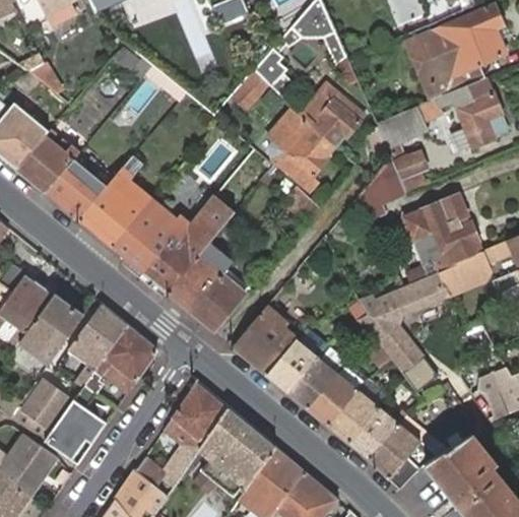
[(0,0),(0,15),(19,8),(15,0),(0,0)]
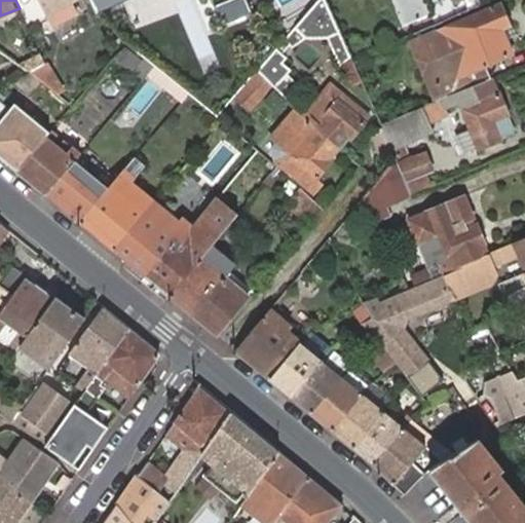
[(70,0),(42,0),(52,23),(69,15),(64,3),(70,0)]
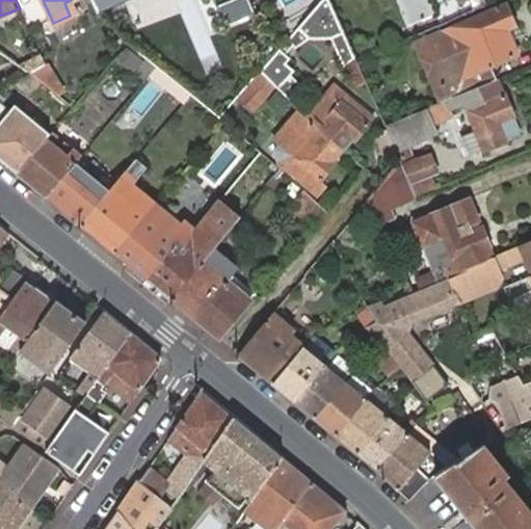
[(95,0),(101,11),(127,0),(95,0)]
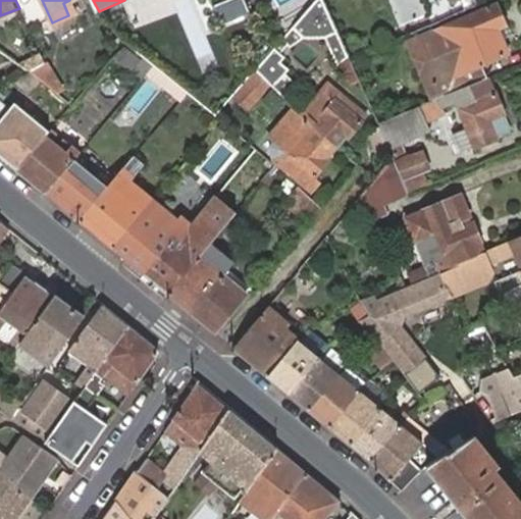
[(262,62),(257,68),(283,98),(296,86),(287,74),(290,71),(282,63),(287,59),(282,54),(290,46),(292,48),(306,37),(329,38),(340,62),(351,54),(327,0),(316,0),(285,36),(262,62)]
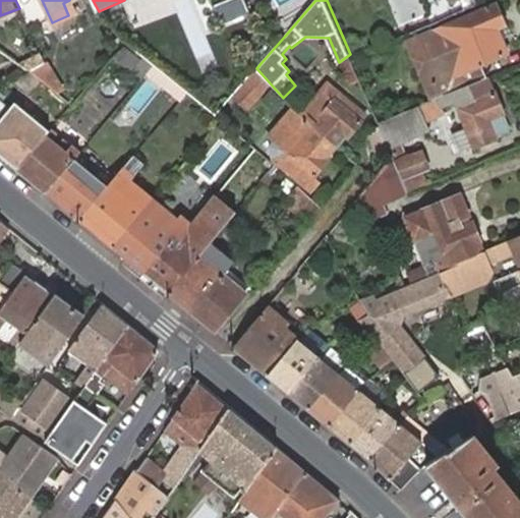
[(385,0),(397,25),(424,13),(418,0),(445,0),(448,5),(458,0),(385,0)]
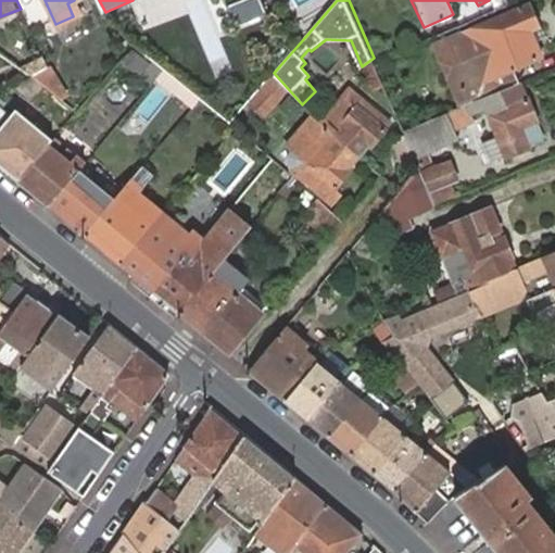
[(487,96),(518,84),(512,68),(542,58),(532,32),(539,29),(529,5),(457,35),(434,44),(459,107),(465,104),(484,97),(487,96)]
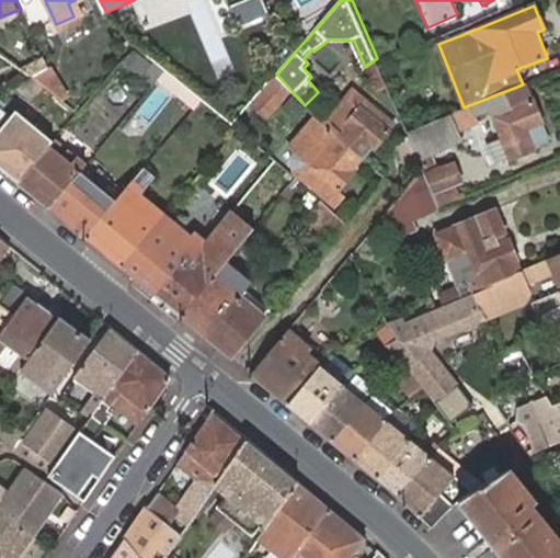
[(53,67),(37,76),(52,100),(67,90),(53,67)]
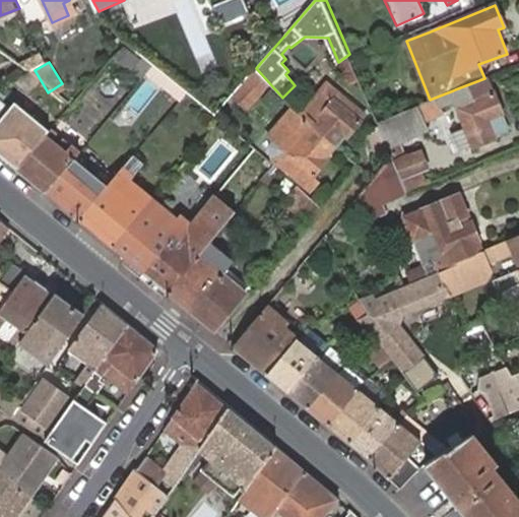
[(509,130),(487,77),(484,78),(455,89),(453,90),(474,144),(509,130)]
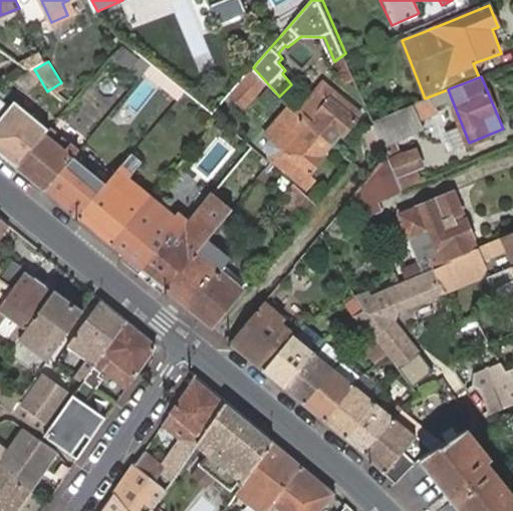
[(313,86),(292,111),(294,113),(304,121),(330,144),(339,134),(343,135),(355,119),(354,118),(360,112),(332,91),(326,97),(313,86)]
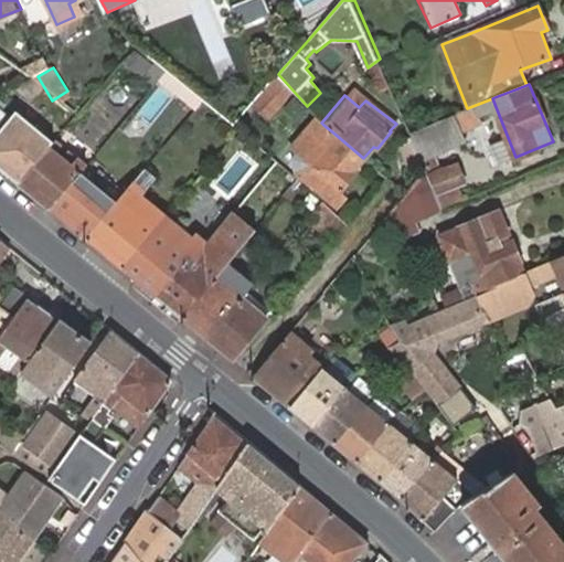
[(467,108),(410,131),(421,158),(461,141),(458,131),(479,123),(472,106),(467,108)]
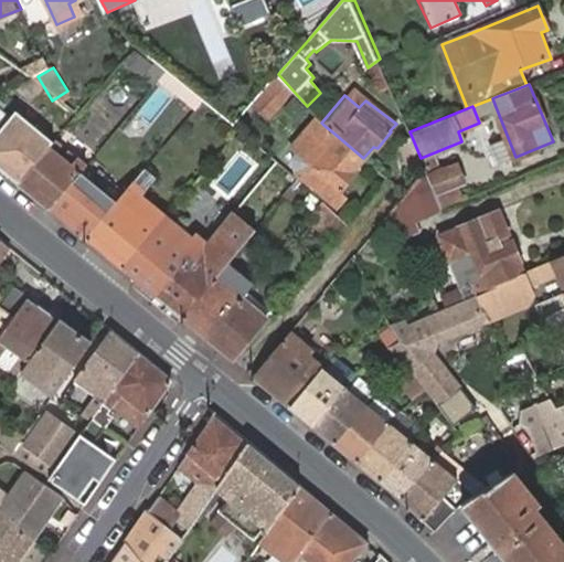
[(0,131),(0,169),(19,184),(52,145),(14,114),(0,131)]
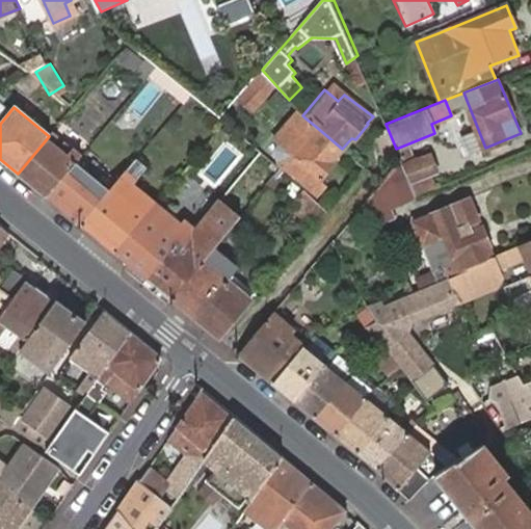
[(315,126),(304,117),(283,142),(293,153),(315,126)]
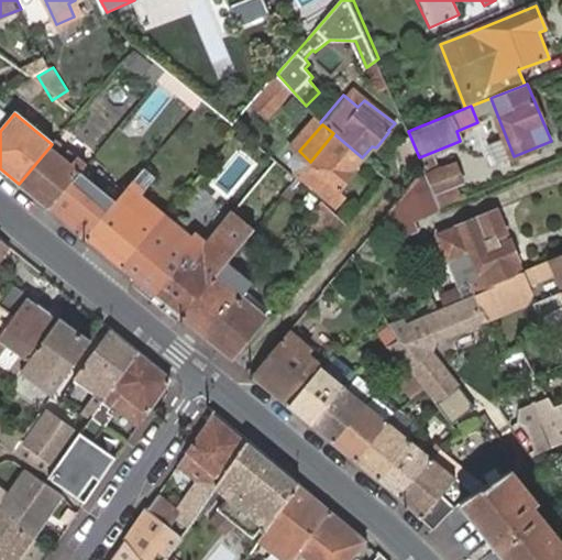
[(351,169),(362,157),(333,133),(310,162),(300,173),(331,200),(354,173),(351,169)]
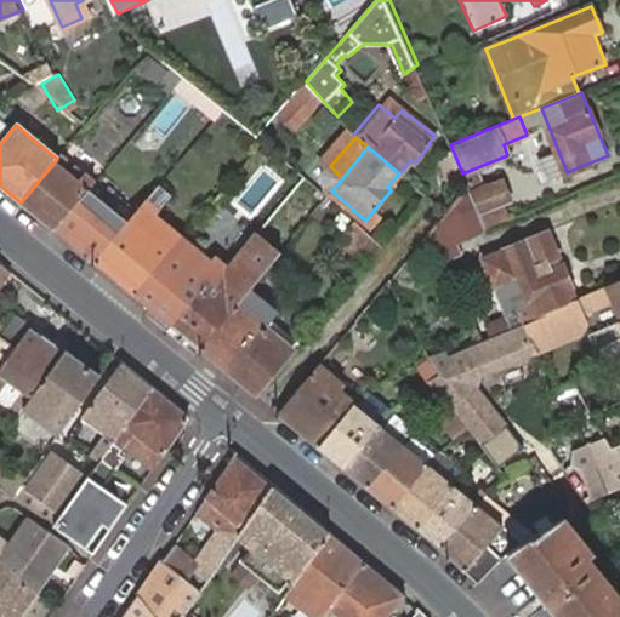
[(451,149),(439,154),(449,180),(462,173),(451,149)]
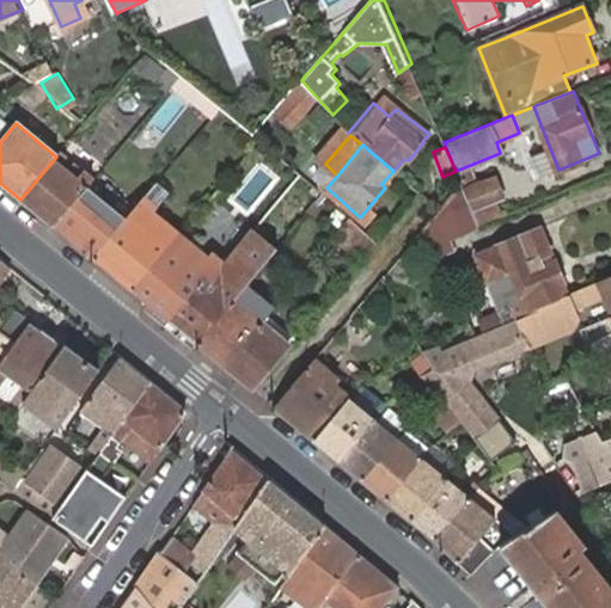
[(20,200),(54,226),(86,188),(92,180),(85,173),(78,182),(61,166),(68,157),(61,152),(56,157),(20,200)]
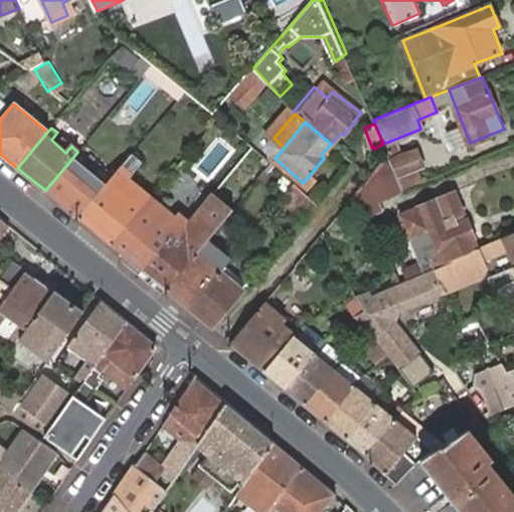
[(401,188),(387,154),(371,173),(364,181),(373,199),(401,188)]
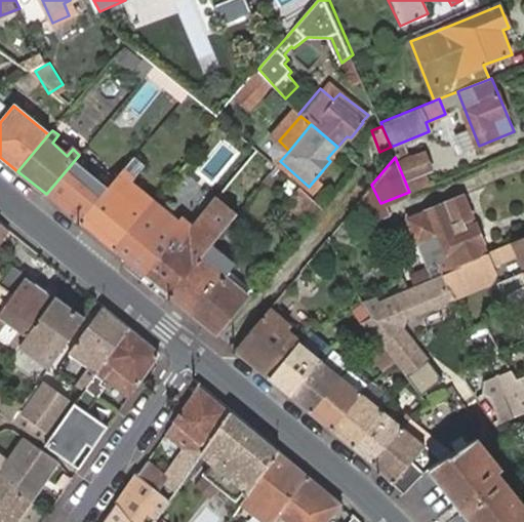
[(46,194),(81,223),(108,191),(74,161),(46,194)]
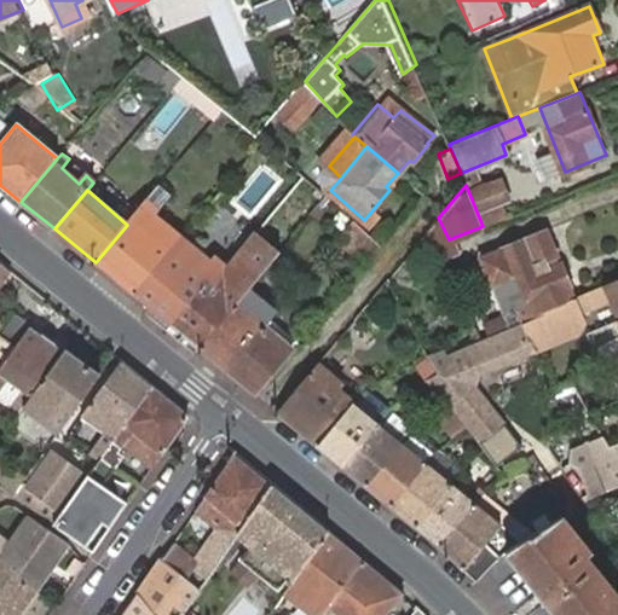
[(96,262),(136,296),(184,237),(157,214),(160,210),(148,199),(127,225),(96,262)]
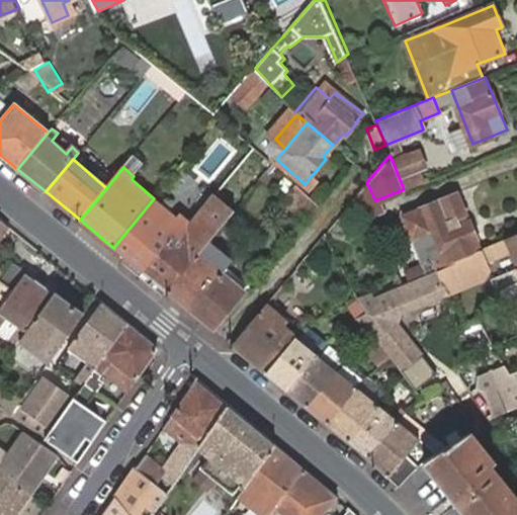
[(319,205),(295,185),(285,196),(310,217),(319,205)]
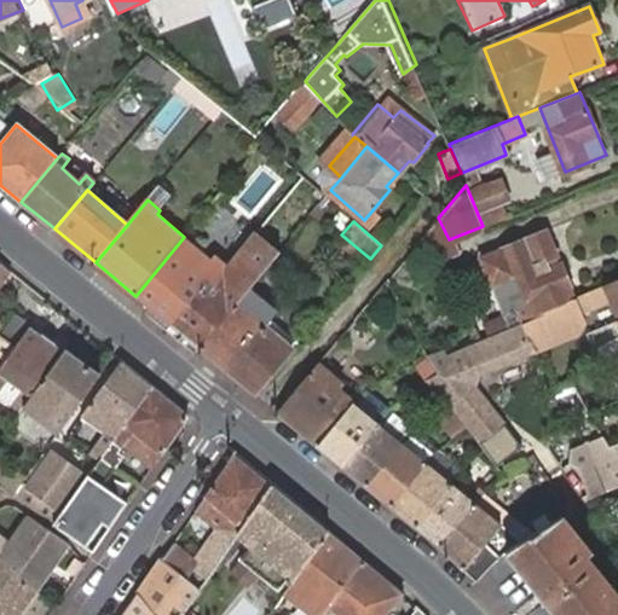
[(177,329),(201,348),(243,296),(279,251),(256,232),(227,267),(177,329)]
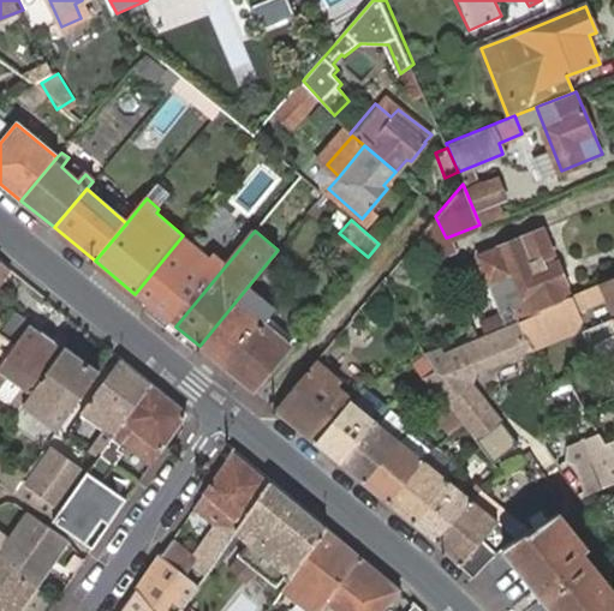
[(523,317),(572,297),(567,286),(570,286),(560,261),(546,265),(542,256),(549,253),(540,232),(523,238),(522,235),(496,245),(496,250),(478,257),(489,281),(496,279),(508,309),(514,306),(519,319),(523,317)]
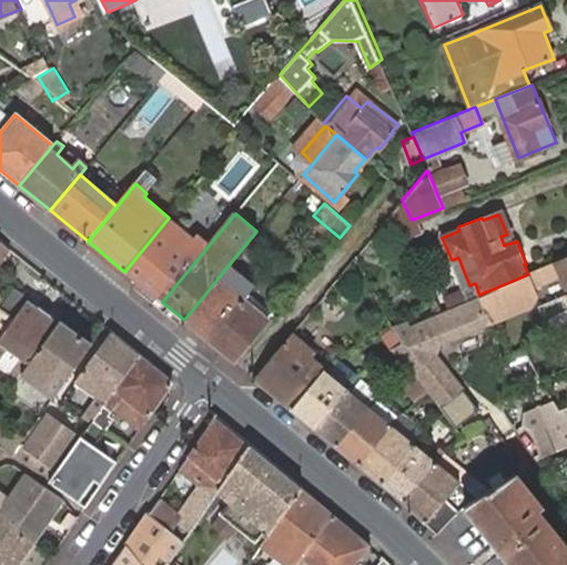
[(332,248),(340,238),(313,215),(305,225),(332,248)]
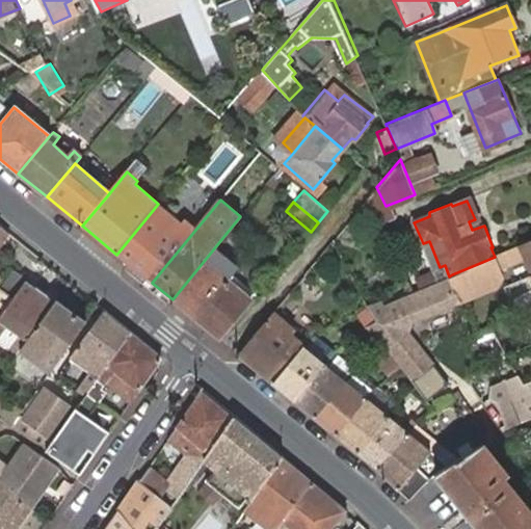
[(116,255),(152,283),(195,230),(186,221),(182,225),(158,204),(116,255)]
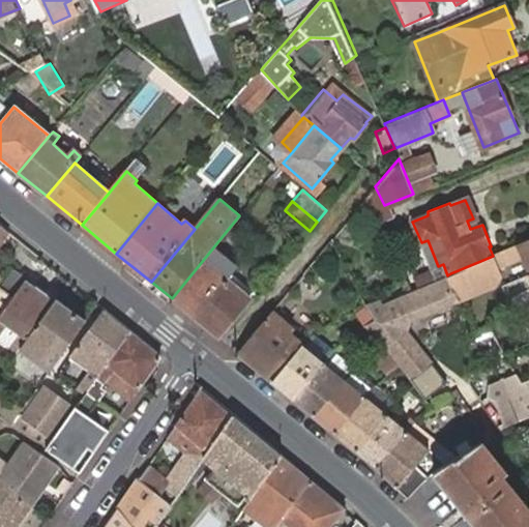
[(0,227),(0,250),(9,236),(0,227)]
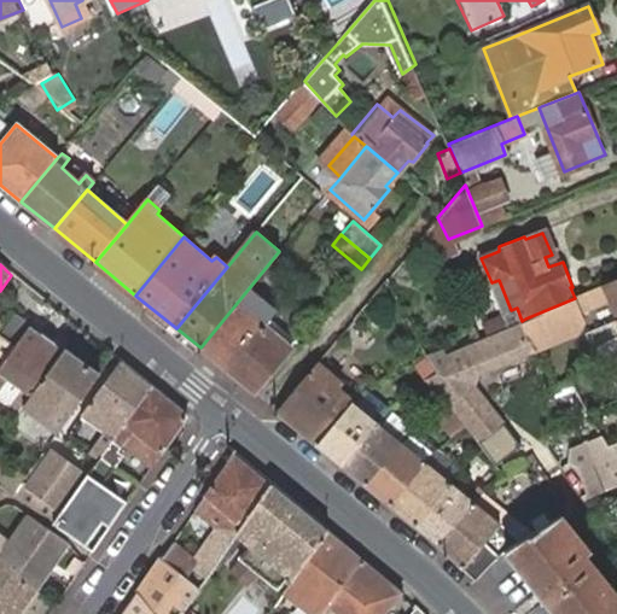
[(616,280),(606,285),(616,309),(616,280)]
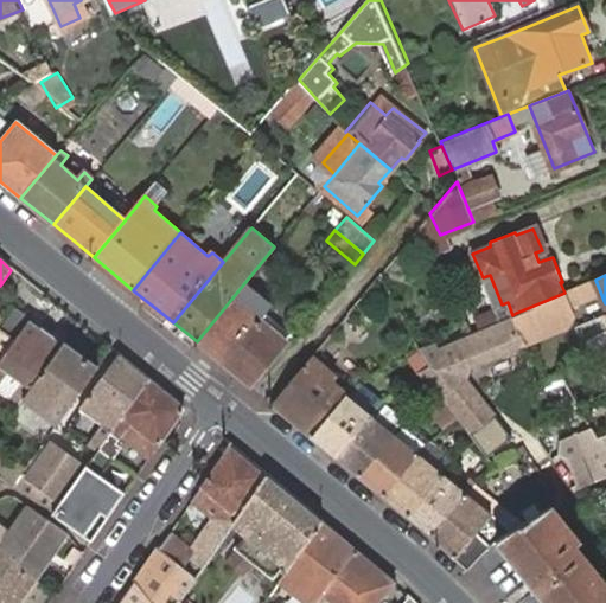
[(197,341),(224,364),(260,320),(266,313),(246,295),(238,290),(197,341)]
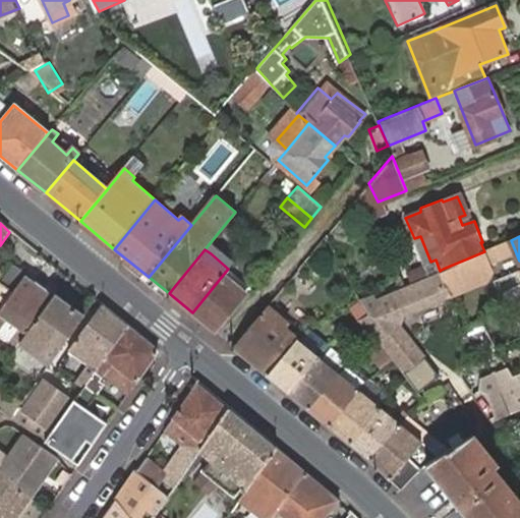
[(495,277),(484,251),(443,269),(454,295),(495,277)]
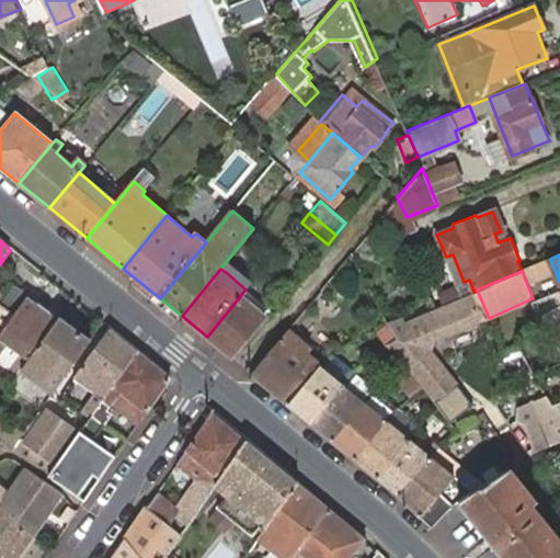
[(15,319),(31,297),(16,288),(2,309),(15,319)]
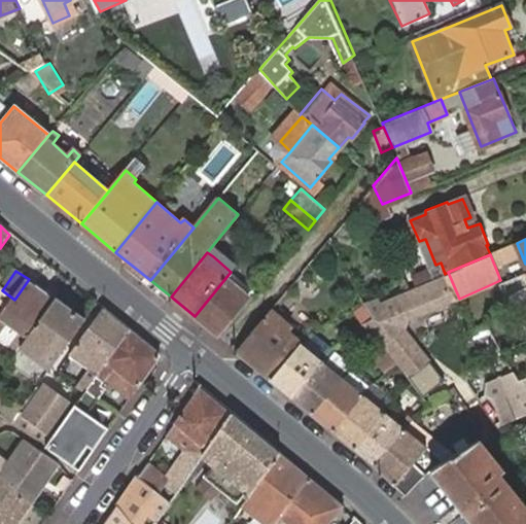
[(195,316),(218,336),(249,299),(255,292),(237,277),(231,272),(225,278),(195,316)]
